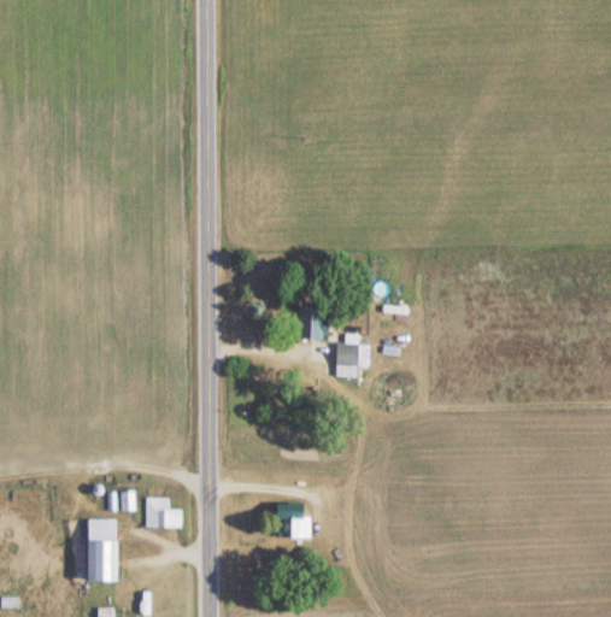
[(328,340),(328,309),(299,309),(299,340),(328,340)]
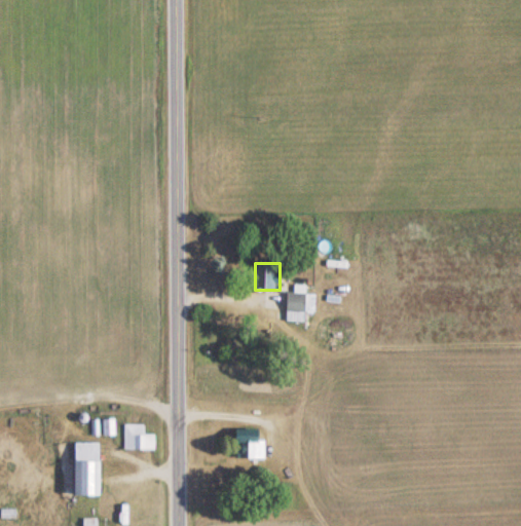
[(315,310),(315,293),(288,293),(288,321),(305,321),(305,310),(315,310)]
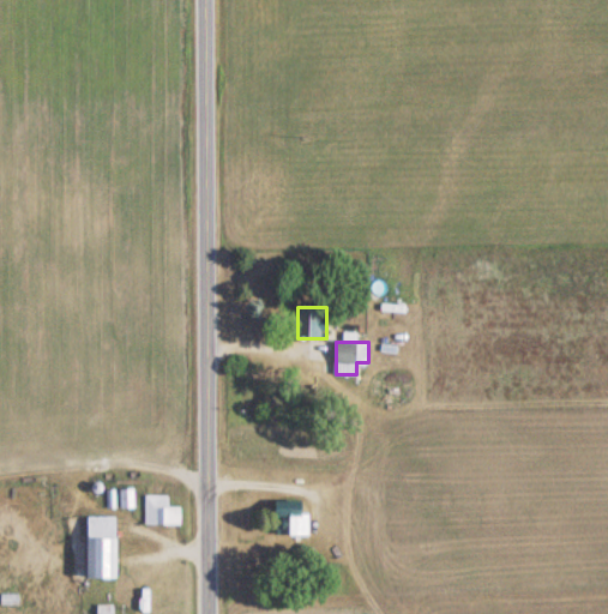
[(146,523),(182,523),(182,507),(170,507),(170,494),(146,494),(146,523)]
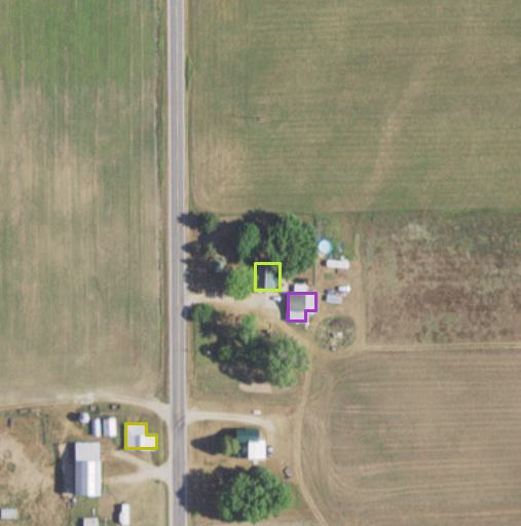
[(265,439),(260,439),(260,428),(238,428),(238,458),(265,458),(265,439)]
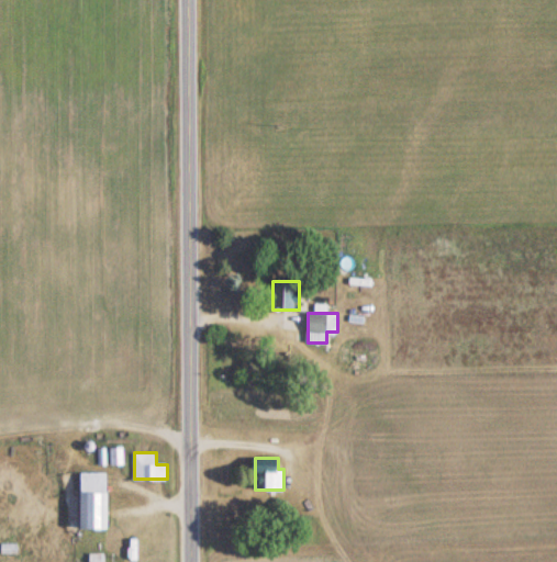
[(107,529),(107,472),(80,472),(80,529),(107,529)]
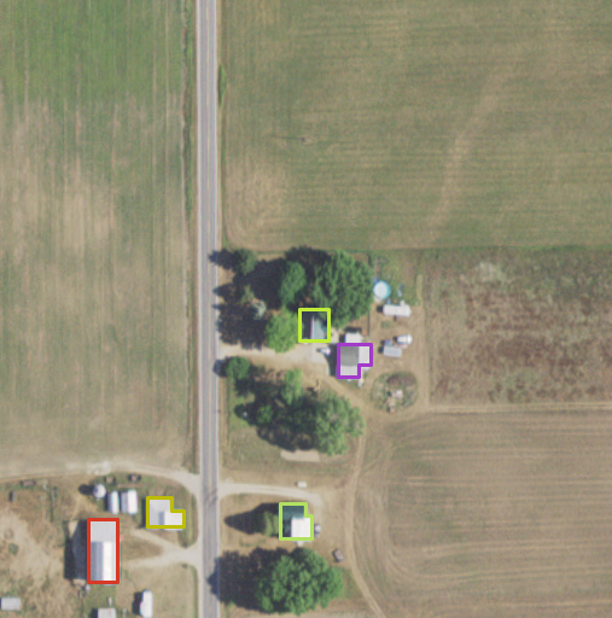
All buildings are outlined.
